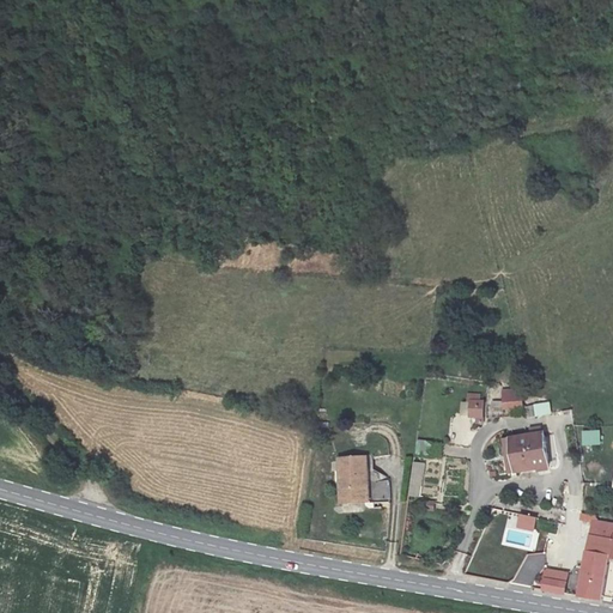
[(504,390),(504,408),(522,407),(522,389),(504,390)]
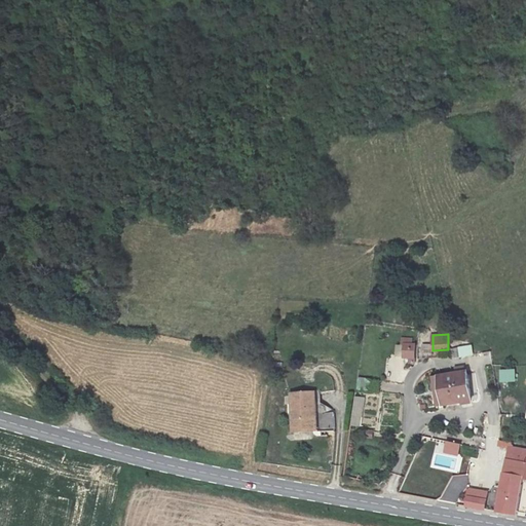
[(402,359),(415,359),(415,343),(403,343),(402,359)]
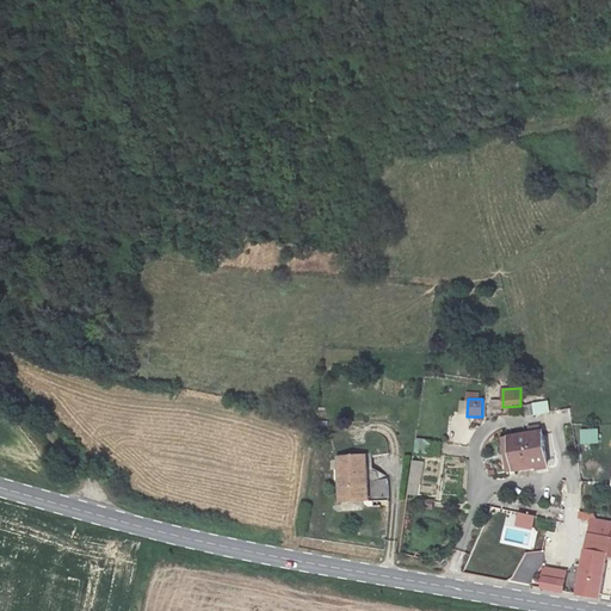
[(532,402),(534,414),(550,412),(548,400),(532,402)]
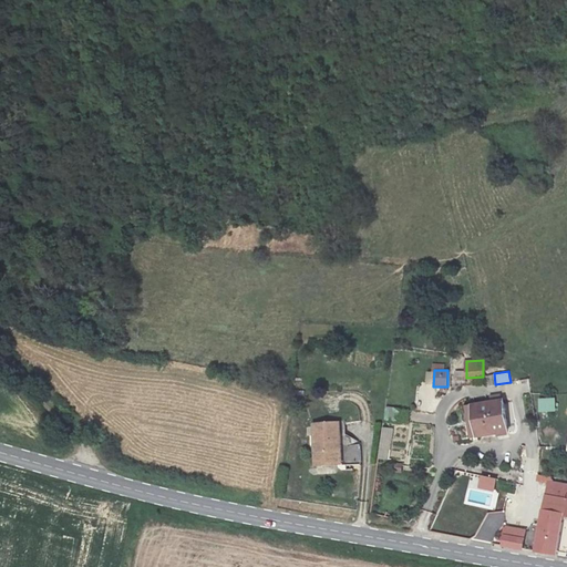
[(503,399),(468,404),(474,437),(508,432),(503,399)]
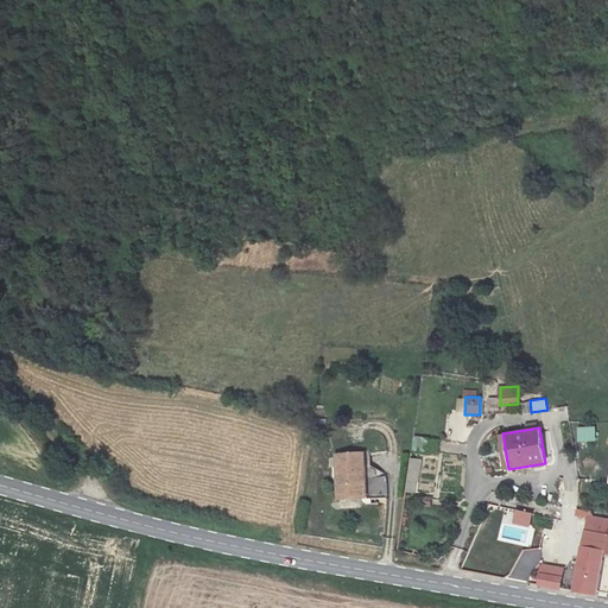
[(577,429),(578,442),(596,441),(595,428),(577,429)]
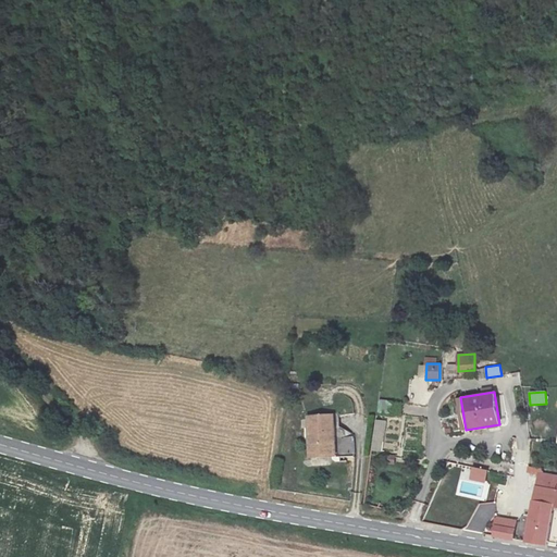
[(333,415),(309,416),(310,457),(335,456),(333,415)]
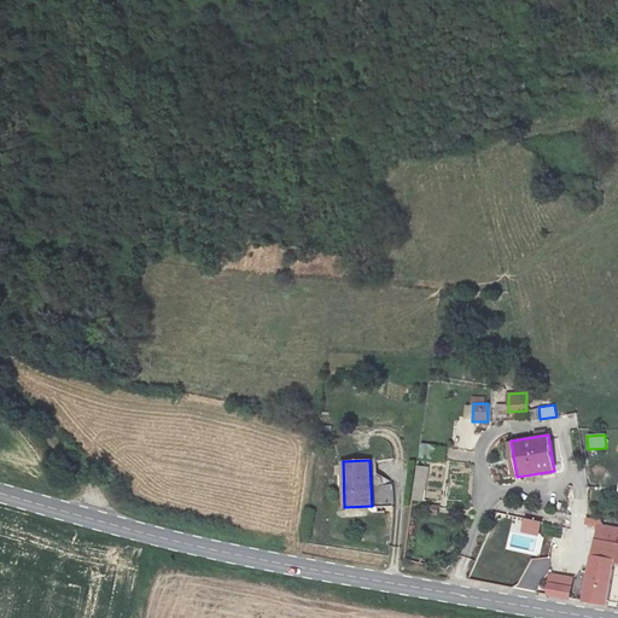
[(418,466),(414,500),(424,501),(429,467),(418,466)]
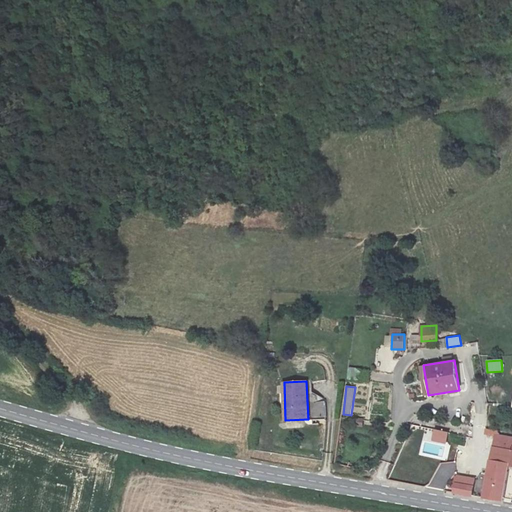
[(434,429),(432,440),(445,442),(447,432),(434,429)]
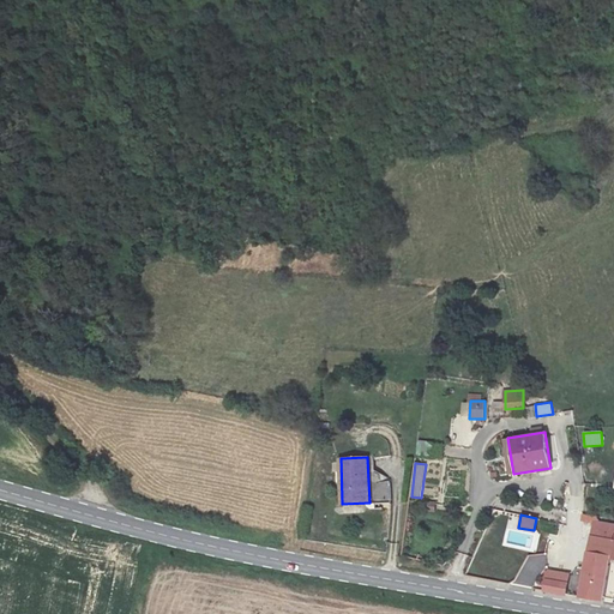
[(609,561),(613,561),(613,522),(594,518),(581,596),(602,601),(609,561)]
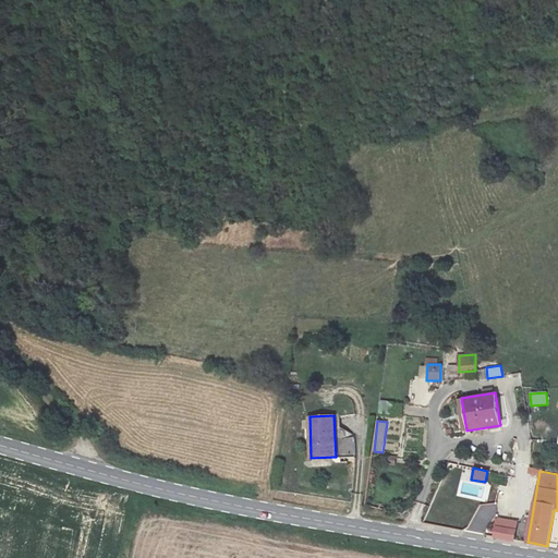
[(493,535),(513,538),(517,522),(496,518),(493,535)]
